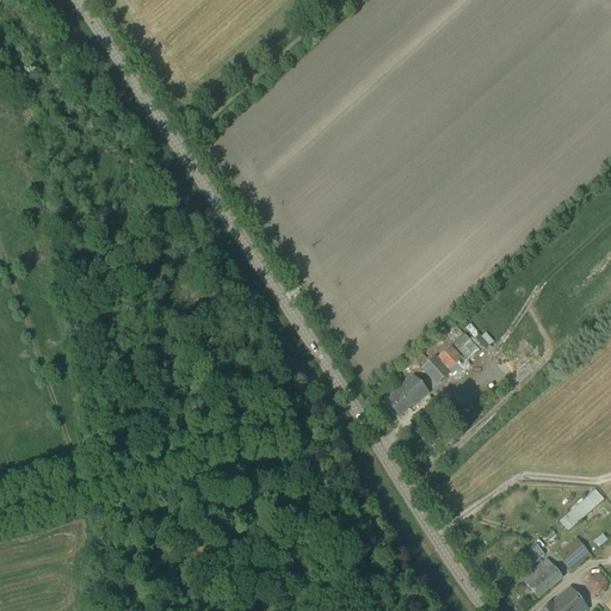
[(470,325),(466,328),(485,350),(493,343),(486,333),(481,338),(470,325)]
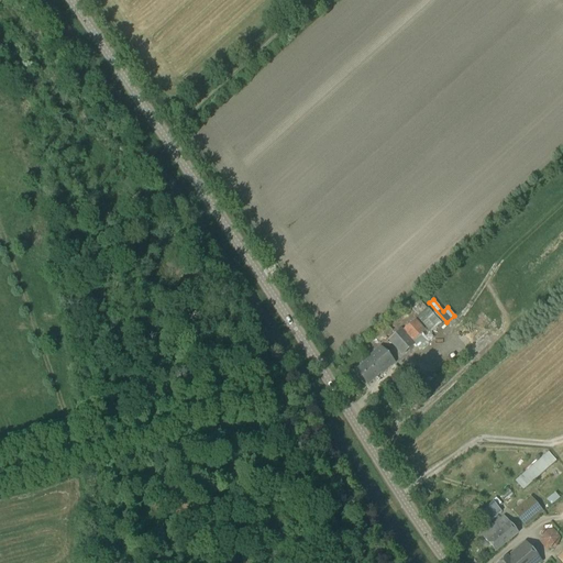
[(430,333),(441,323),(428,309),(418,319),(430,333)]
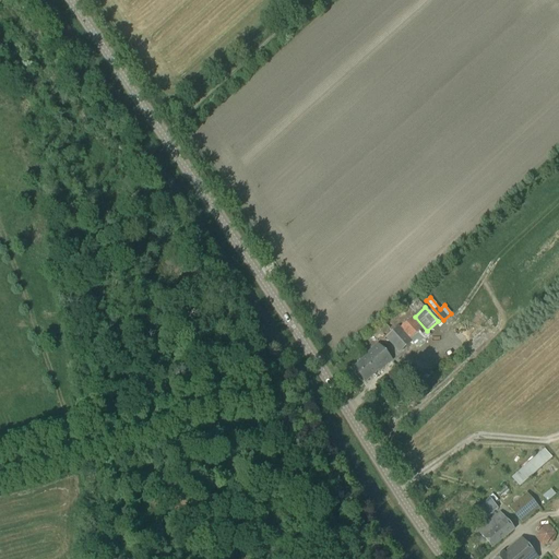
[(421,328),(411,316),(399,328),(397,326),(385,339),(399,353),(411,342),(409,340),(421,328)]
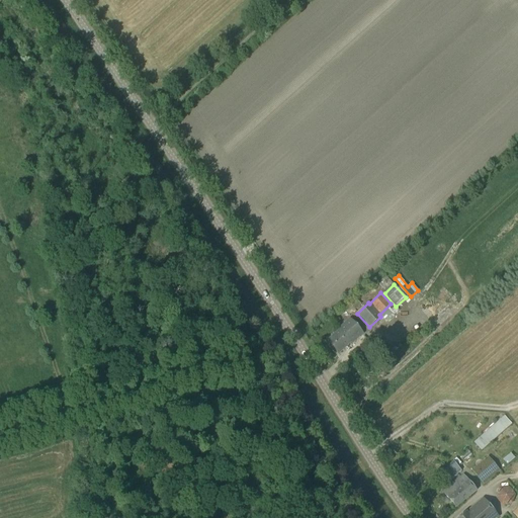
[(350,345),(362,335),(349,321),(337,331),(338,332),(327,342),(338,355),(350,344),(350,345)]
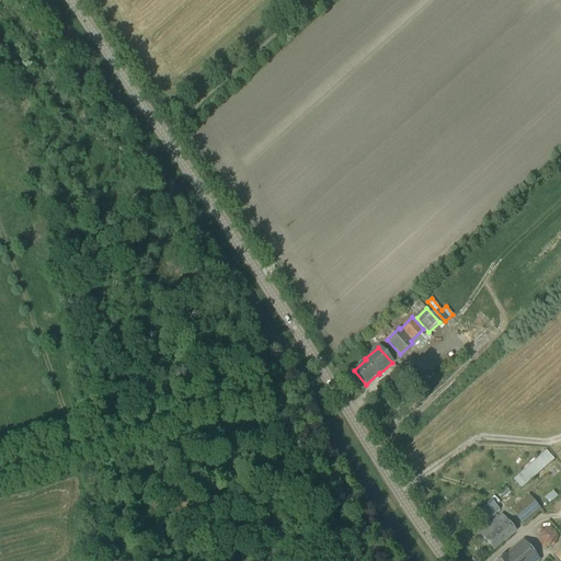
[(392,401),(384,392),(379,396),(389,405),(392,401)]
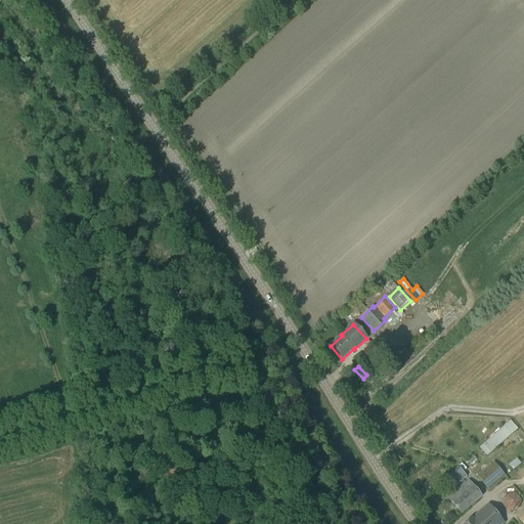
[(517,430),(510,422),(479,448),(486,456),(517,430)]
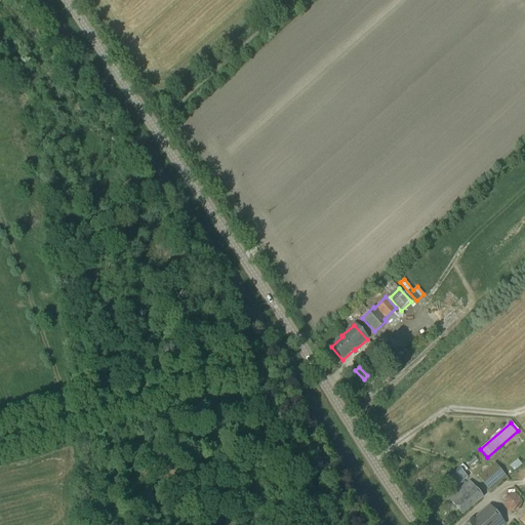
[(514,471),(522,465),(518,459),(511,466),(514,471)]
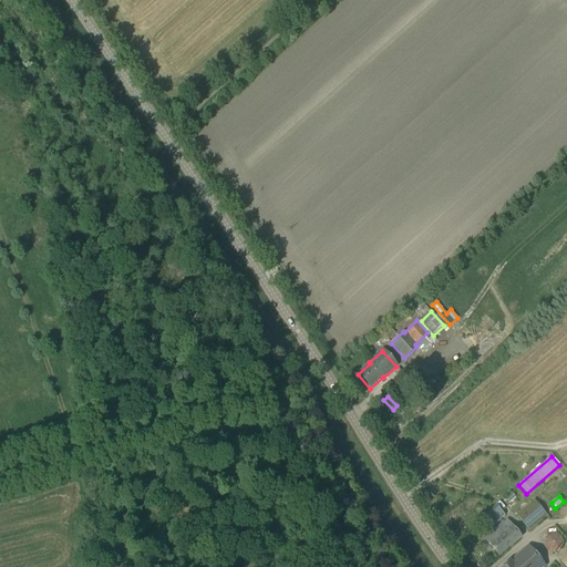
[(529,531),(546,516),(534,501),(516,515),(529,531)]
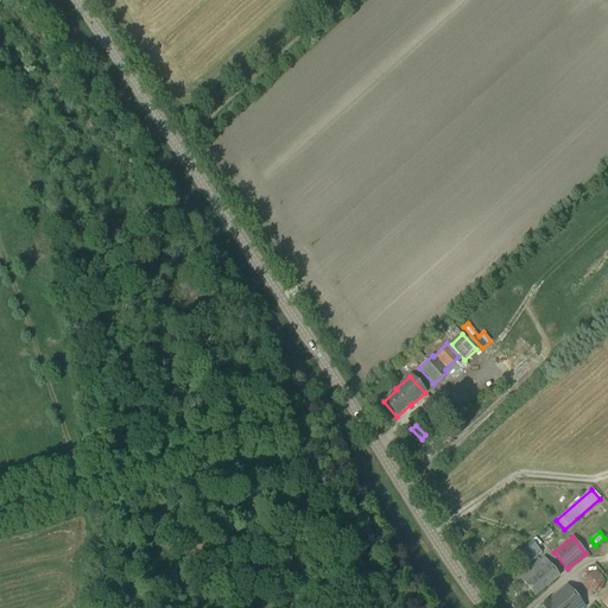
[(520,552),(530,564),(542,553),(532,543),(520,552)]
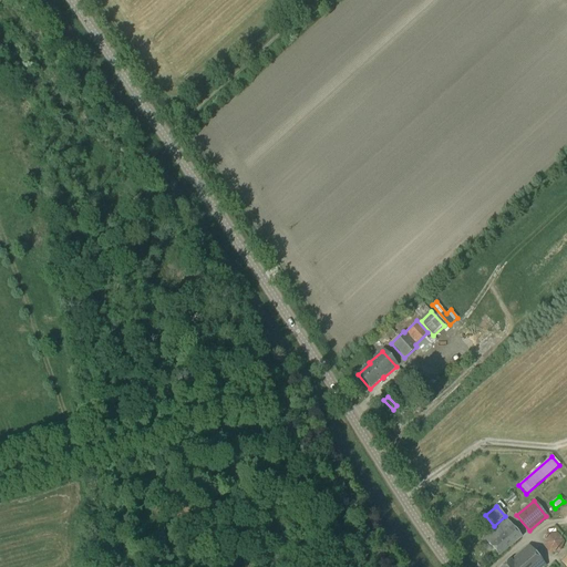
[(498,556),(521,538),(506,521),(484,538),(498,556)]
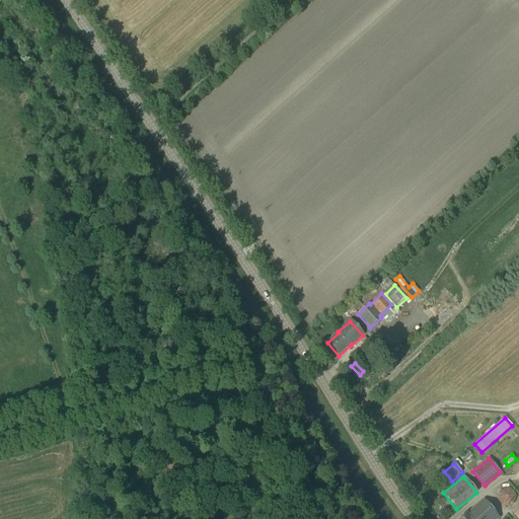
[(503,507),(513,506),(516,496),(510,489),(500,490),(496,499),(503,507)]
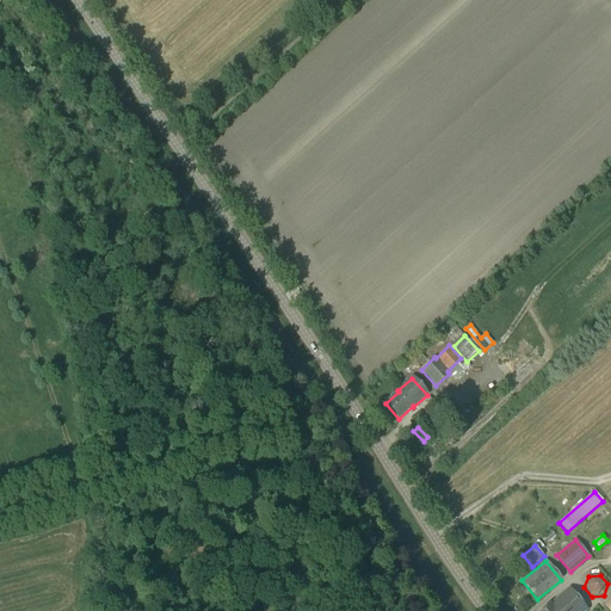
[(586,610),(587,610),(569,588),(541,610),(586,610)]
